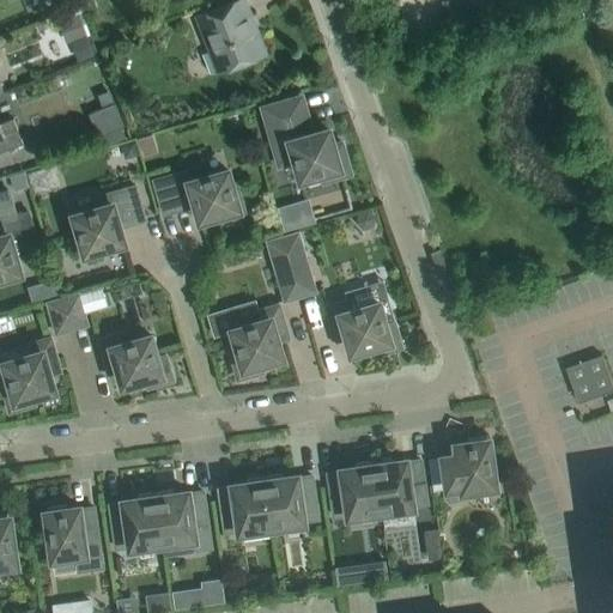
[(244,0),(236,0),(196,16),(218,71),(262,54),(254,31),(248,32),(243,19),(252,17),(244,0)]
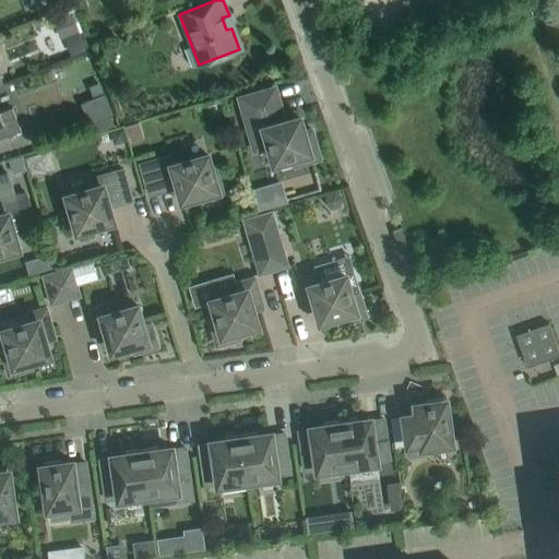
[(429,0),(406,0),(413,18),(433,10),(429,0)]
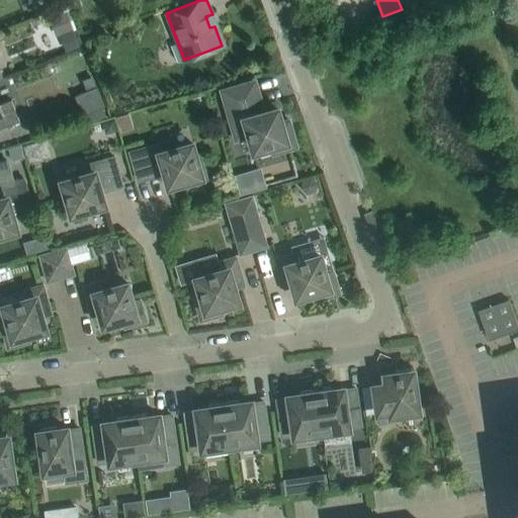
[(88,90),(76,95),(84,114),(87,113),(95,110),(102,107),(104,106),(96,87),(92,76),(84,79),(88,90)]
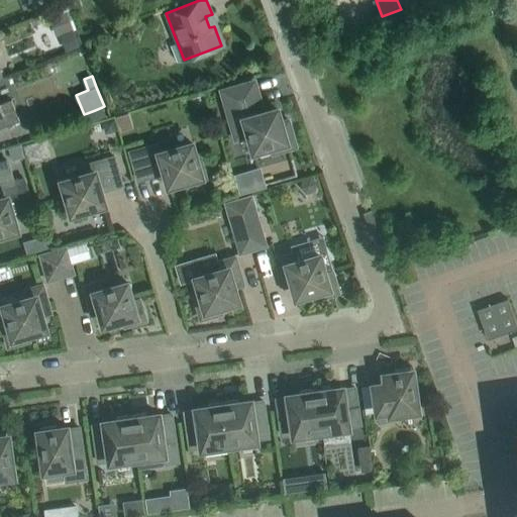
[(251,81),(220,90),(234,139),(249,135),(253,150),(271,145),(273,152),(296,146),(288,119),(281,121),(277,109),(262,113),(251,81)]
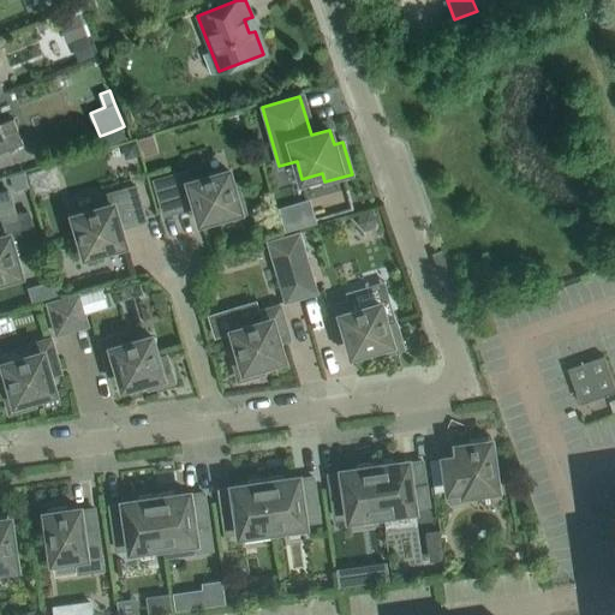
[(0,153),(23,144),(13,118),(0,123),(0,153)]
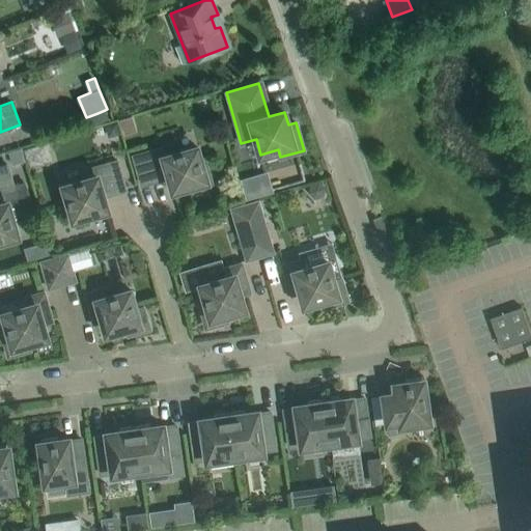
[(118,122),(106,126),(109,137),(121,134),(118,122)]
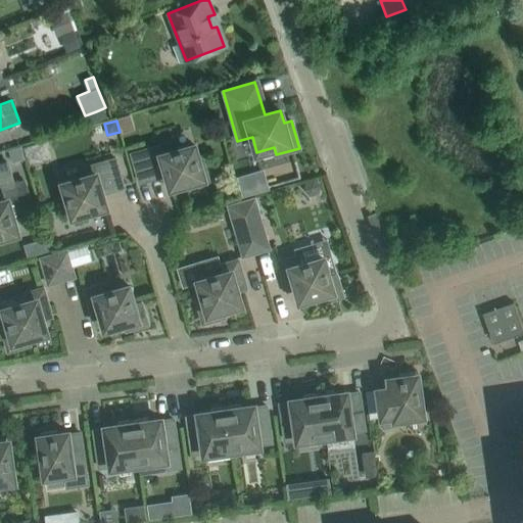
[(194,145),(171,151),(168,143),(131,153),(139,180),(167,172),(171,187),(188,182),(189,186),(208,180),(202,161),(199,162),(194,145)]
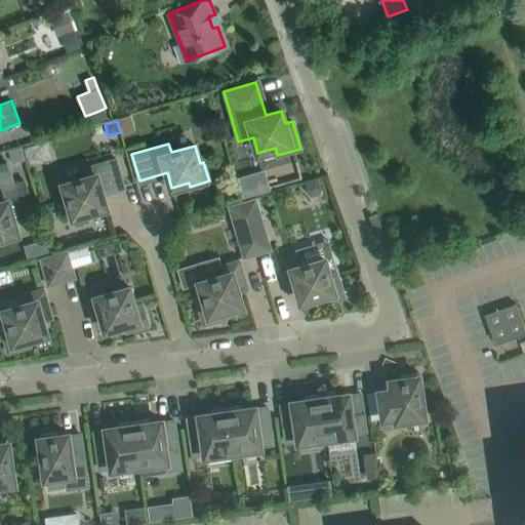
[(21,147),(8,151),(12,163),(25,159),(21,147)]
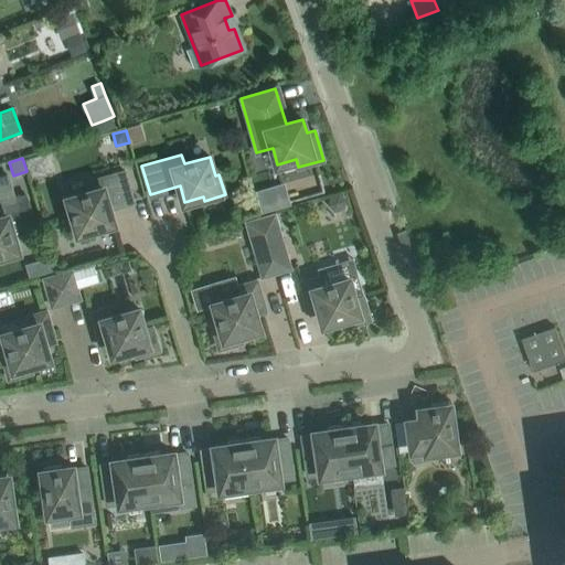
[(132,200),(124,171),(91,181),(94,190),(67,198),(74,216),(70,217),(76,238),(96,232),(95,228),(114,223),(109,206),(132,200)]
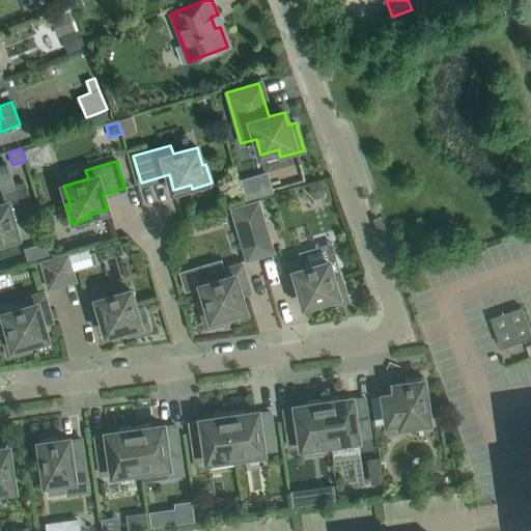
[(1,166),(4,178),(10,177),(6,164),(1,166)]
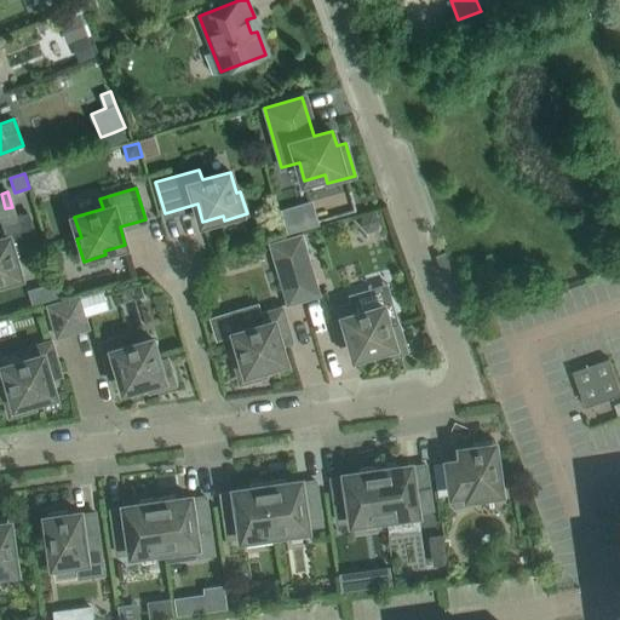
[(15,256),(38,250),(28,214),(16,218),(12,207),(5,208),(0,210),(0,285),(1,286),(0,282),(0,281),(21,275),(15,256)]
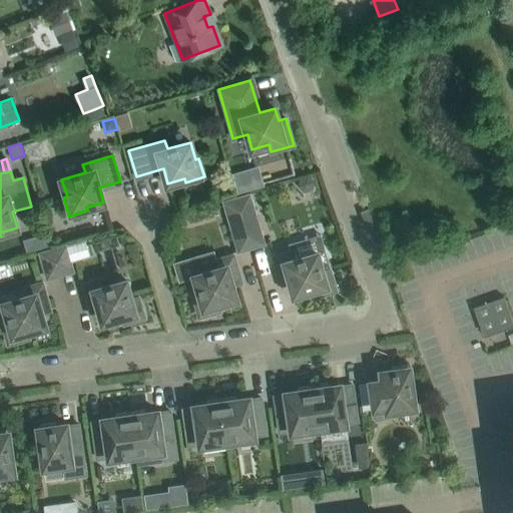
[(242,171),(233,173),(238,193),(248,190),(242,171)]
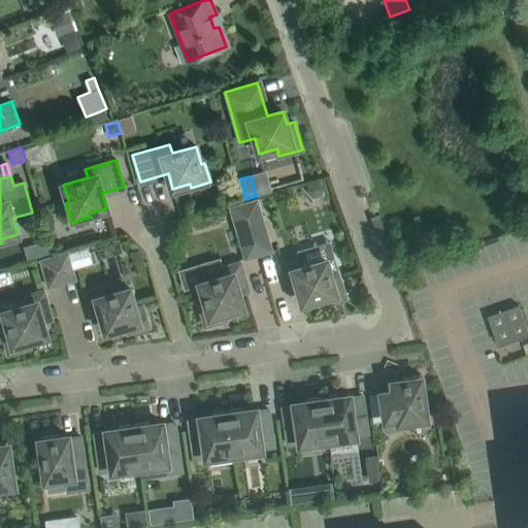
[(271,251),(256,199),(242,202),(258,255),(271,251)]
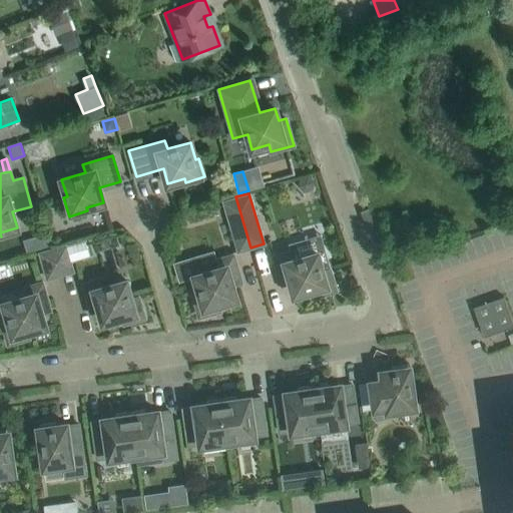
[(250,247),(235,196),(223,200),(238,250),(250,247)]
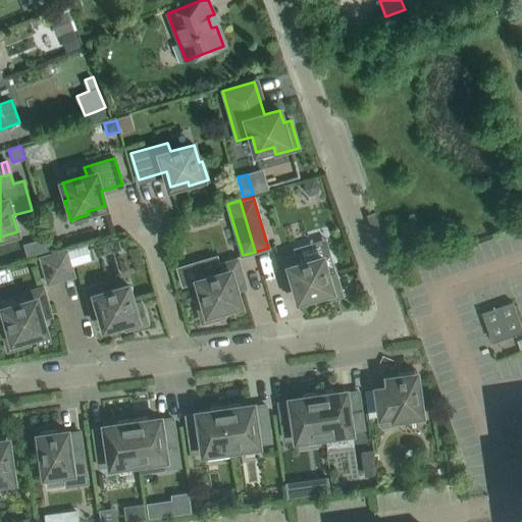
[(66,250),(53,254),(61,279),(73,276),(66,250)]
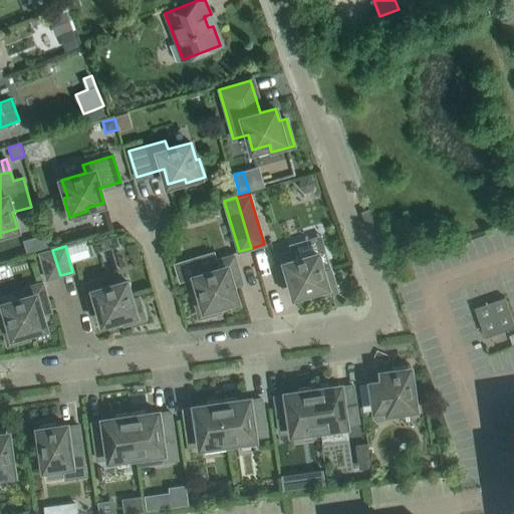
[(60,275),(52,250),(40,254),(47,279),(60,275)]
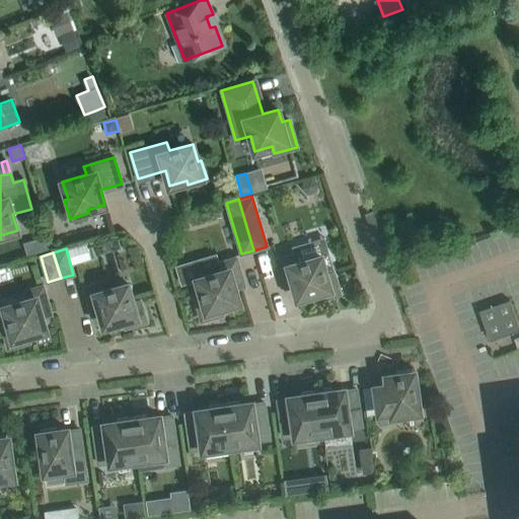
[(325,273),(320,255),(297,263),(295,253),(277,260),(284,285),(293,283),(297,298),(314,293),(316,300),(340,294),(332,271),(325,273)]
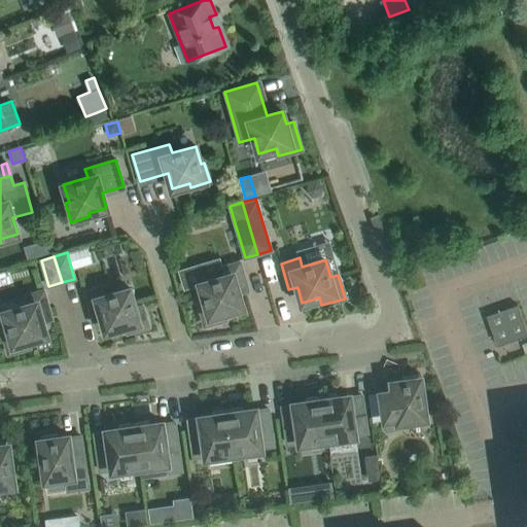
[(247,288),(239,261),(220,267),(223,276),(200,283),(205,301),(198,303),(204,325),(227,318),(225,311),(243,306),(238,290),(247,288)]
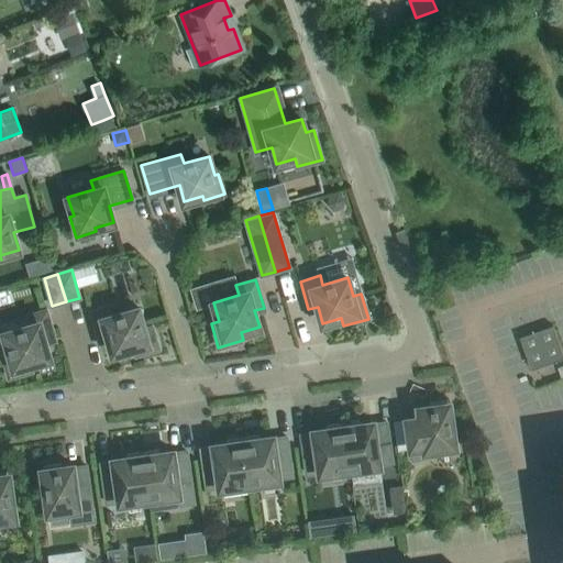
[(144,327),(139,308),(113,315),(110,306),(90,311),(98,339),(108,337),(113,353),(132,348),(134,356),(158,349),(152,324),(144,327)]
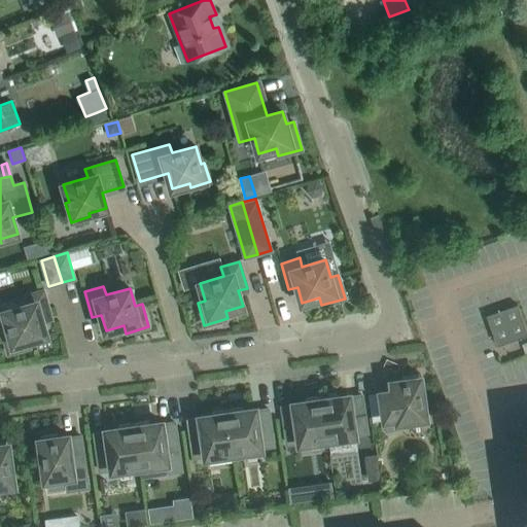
[(50,316),(43,289),(25,295),(27,304),(3,311),(8,328),(1,330),(8,354),(31,347),(29,340),(46,335),(42,319),(50,316)]
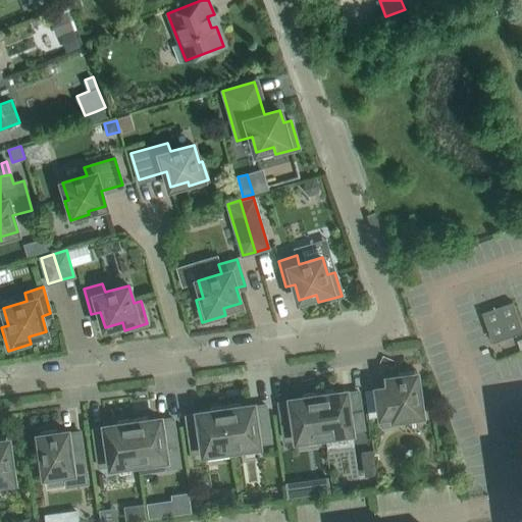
[(521,329),(512,302),(481,312),(490,340),(521,329)]
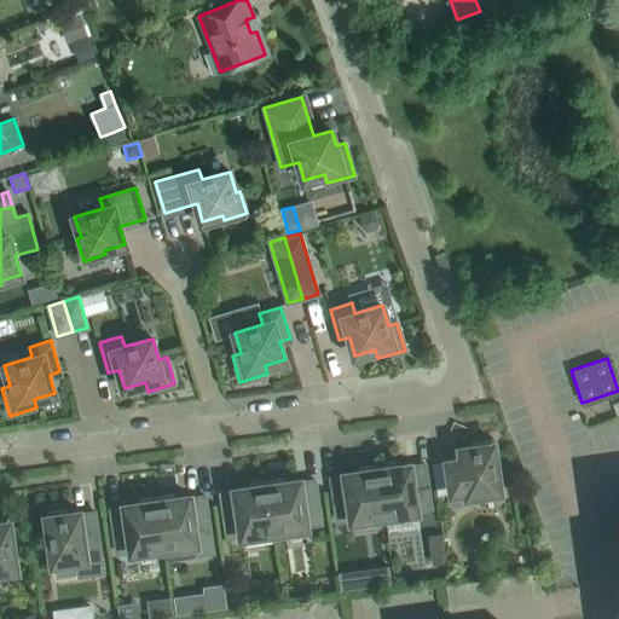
[(470,443),(472,446),(472,449),(464,450),(464,447),(460,449),(461,458),(446,461),(453,504),(469,502),(468,496),(501,491),(493,444),(491,444),(491,439),(470,443)]
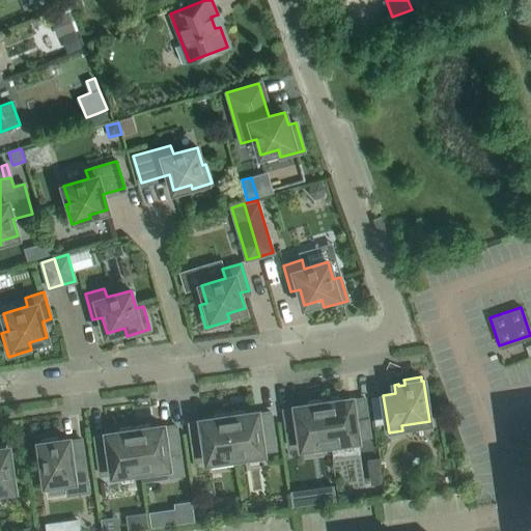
[(352,398),(347,398),(347,400),(341,401),(341,399),(339,399),(338,396),(323,398),(330,443),(358,439),(357,438),(369,436),(364,398),(352,400),(352,398)]
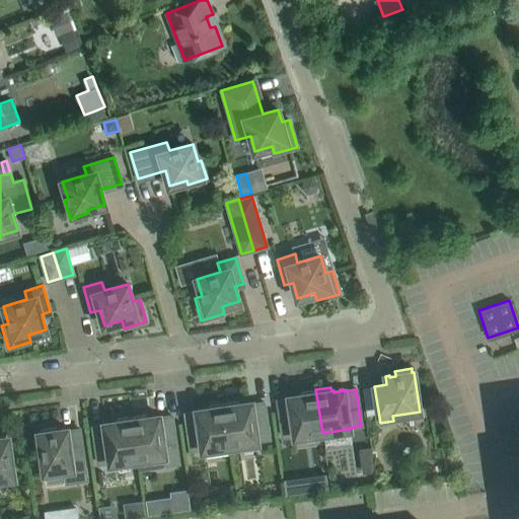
[(322,433),(315,389),(300,391),(301,395),(299,395),(299,397),(293,398),(293,396),(289,397),(289,398),(277,400),(282,437),(294,435),(295,437),(322,433)]
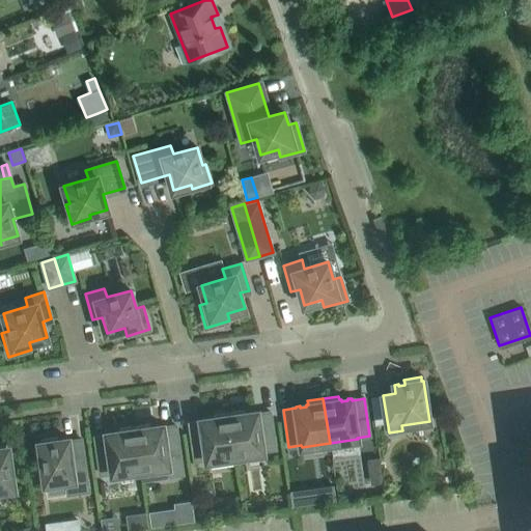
[(257,412),(253,412),(253,415),(247,415),(247,413),(245,414),(244,410),(228,412),(235,456),(263,452),(262,451),(275,449),(270,412),(257,414),(257,412)]
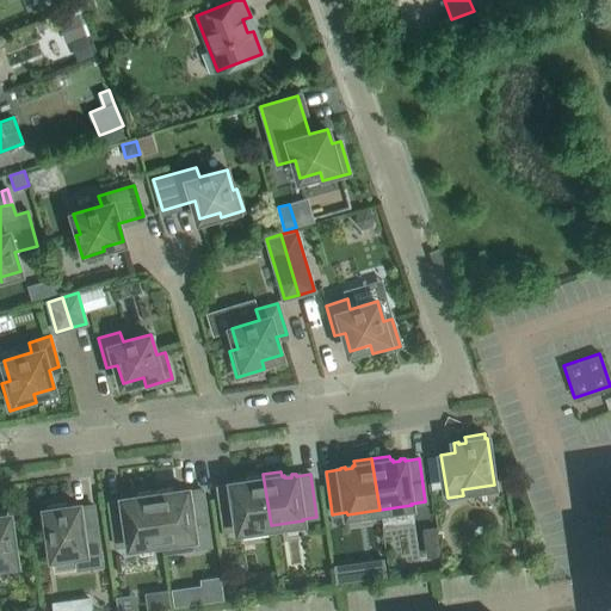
[(271,525),(263,474),(245,476),(246,481),(244,481),(244,483),(236,485),(236,482),(232,483),(232,485),(217,487),(223,530),(238,528),(239,530),(271,525)]
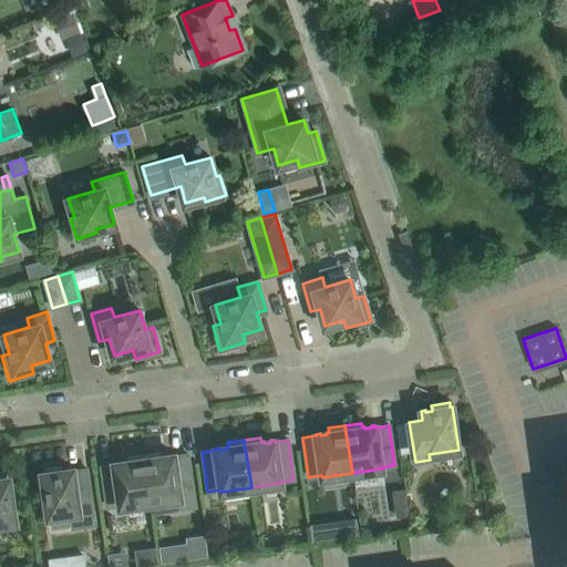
[(174,454),(169,455),(169,457),(163,457),(163,455),(161,456),(160,452),(143,454),(150,502),(179,498),(179,496),(193,494),(187,454),(174,456),(174,454)]
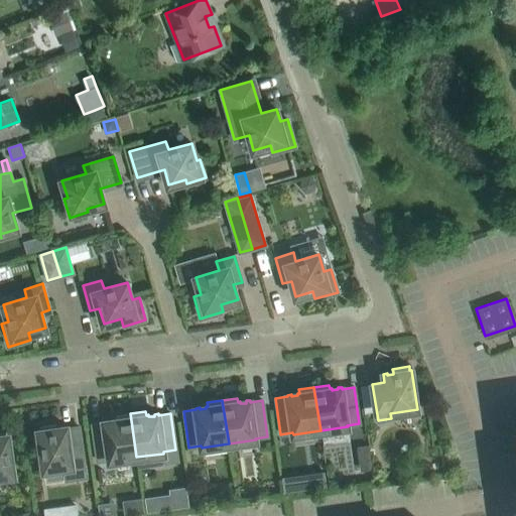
[(136,457),(130,413),(115,416),(116,419),(114,419),(114,421),(108,422),(108,420),(104,421),(104,423),(92,424),(97,461),(109,460),(109,461),(136,457)]
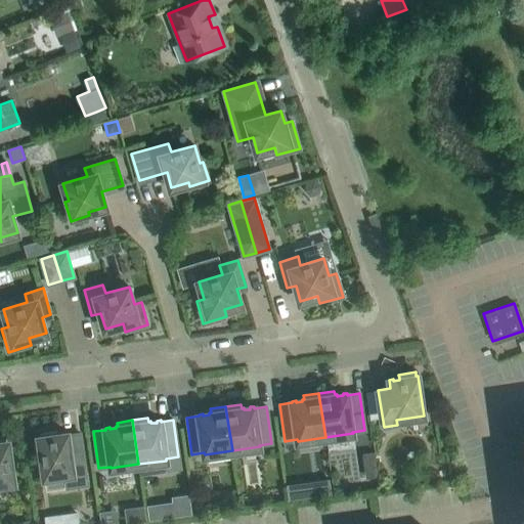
[(68,433),(63,434),(63,436),(57,437),(56,431),(40,433),(40,437),(39,437),(45,478),(66,475),(67,487),(87,484),(80,433),(68,435),(68,433)]
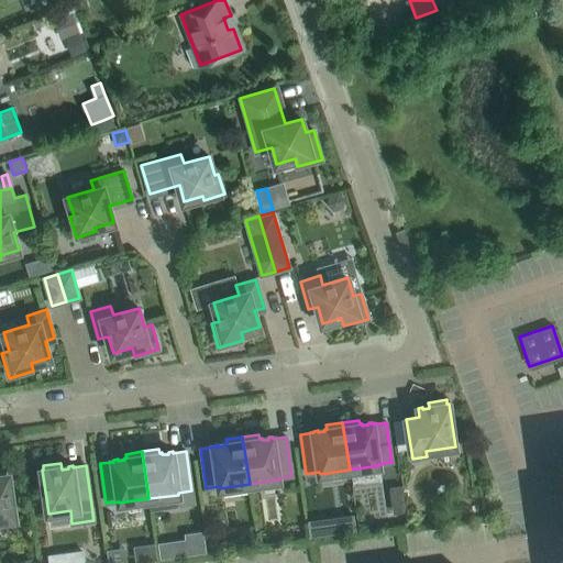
[(0,471),(0,519),(14,518),(9,474),(7,475),(7,471),(0,471)]
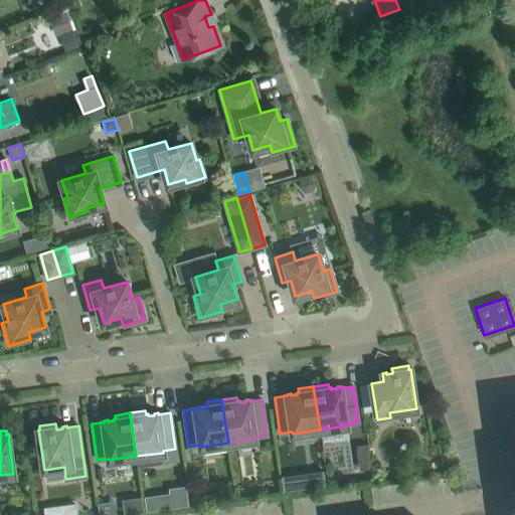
[(361,451),(361,474),(377,474),(376,451),(361,451)]
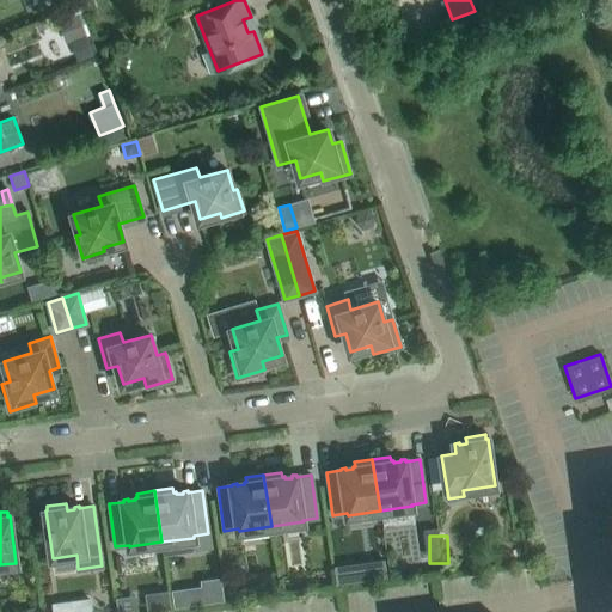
[(360,561),(335,563),(337,582),(362,579),(360,561)]
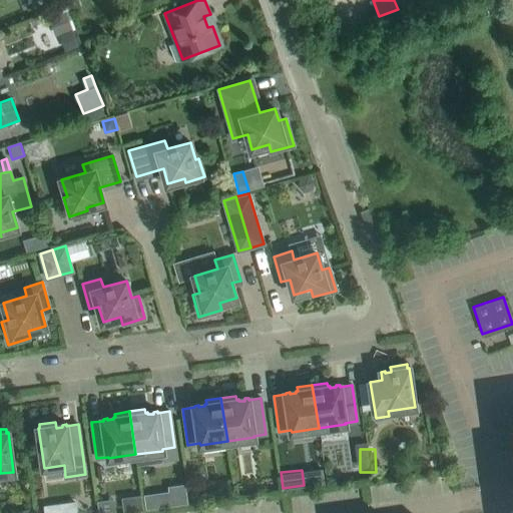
[(169,492),(163,493),(165,507),(171,507),(188,504),(185,484),(168,487),(169,492)]
